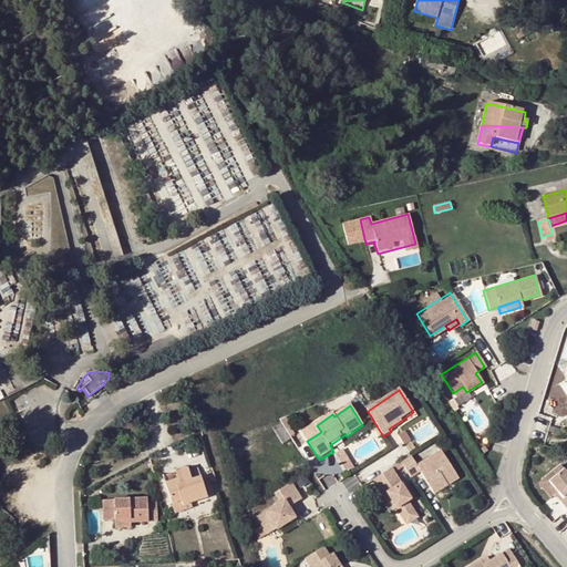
[(389,429),(391,432),(403,424),(401,421),(389,429)]
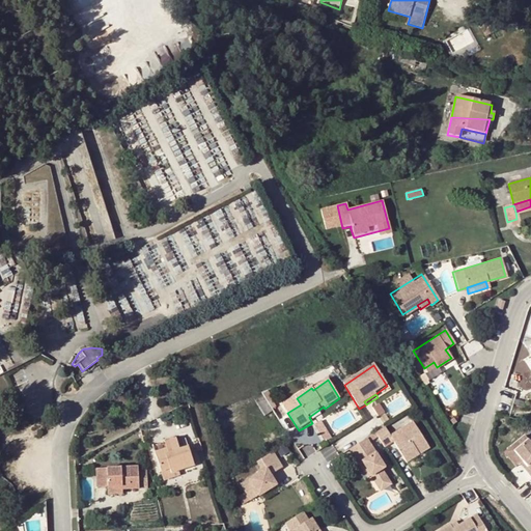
[(283,407),(287,413),(301,404),(297,398),(283,407)]
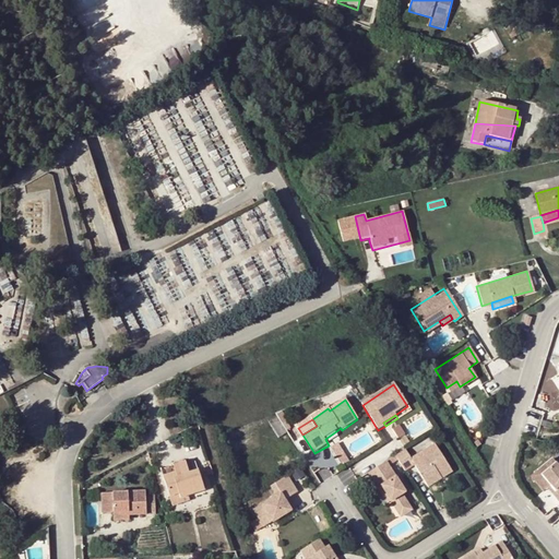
[(405,437),(400,426),(392,430),(399,440),(405,437)]
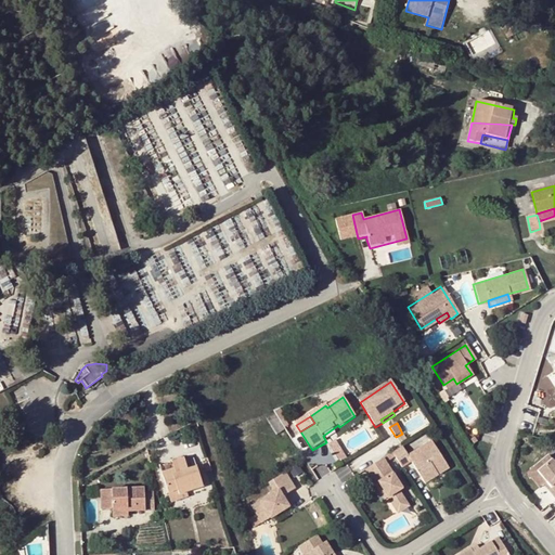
[(400,444),(390,451),(400,467),(410,462),(423,481),(448,466),(430,439),(405,454),(400,444)]
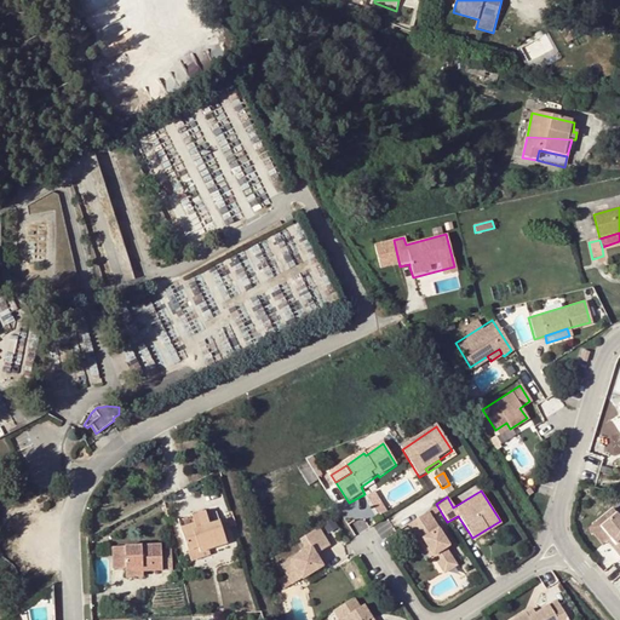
[(386,512),(374,493),(367,497),(379,516),(386,512)]
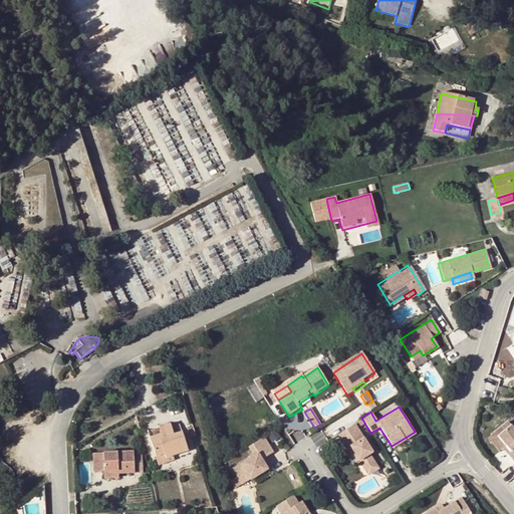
[(352,423),(336,434),(340,442),(343,440),(356,460),(366,476),(377,469),(368,455),(371,453),(352,423)]
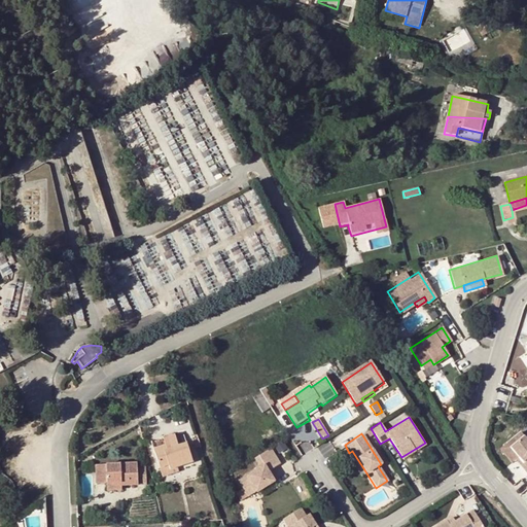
[(518,459),(522,464),(526,460),(526,441),(520,433),(512,441),(515,444),(508,449),(518,459)]
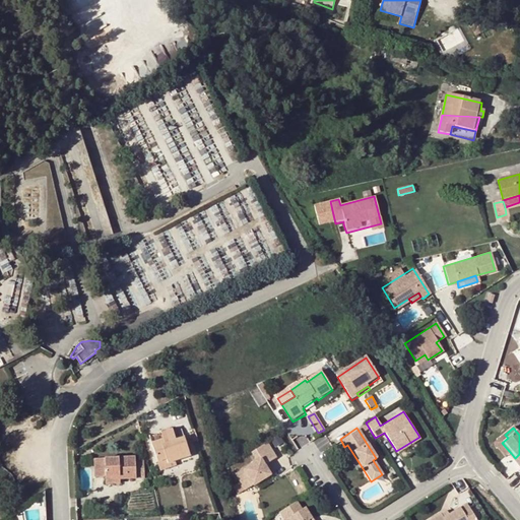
[(172,430),(148,437),(156,462),(167,459),(169,463),(190,456),(184,439),(176,441),(172,430)]
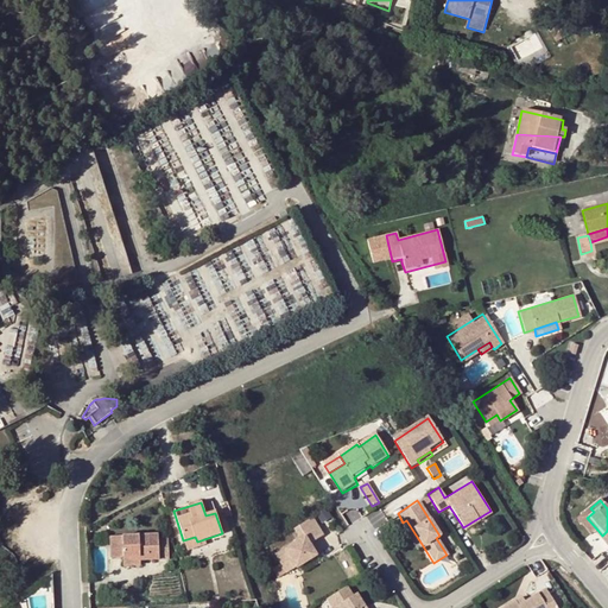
[(590,536),(594,532),(597,530),(587,518),(594,512),(590,508),(576,520),(590,536)]
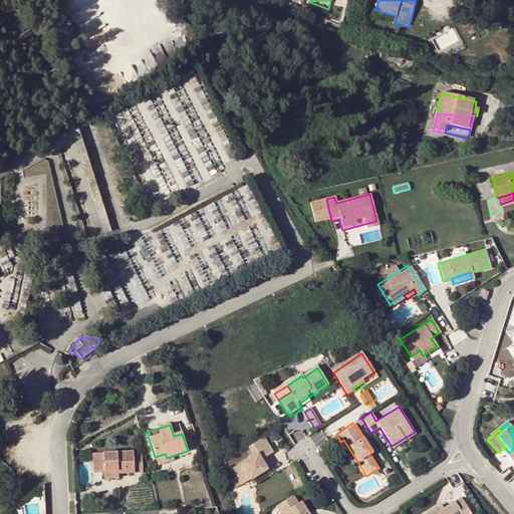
[(263,436),(247,446),(252,454),(231,468),(237,478),(239,482),(247,477),(250,481),(268,470),(262,461),(261,458),(263,456),(262,454),(270,449),(263,436)]
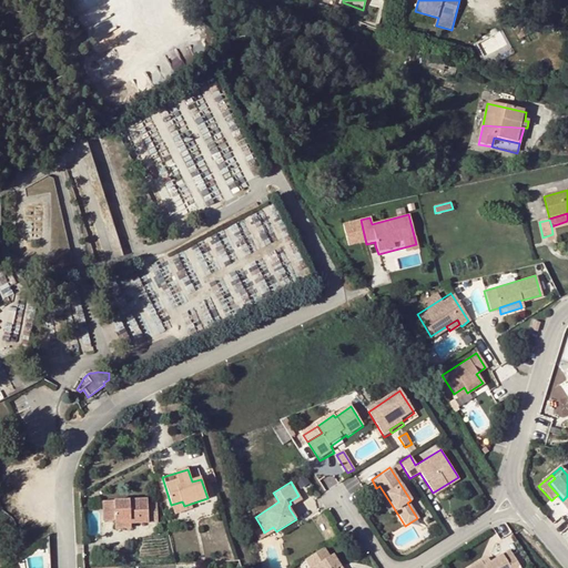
[(379,486),(376,488),(391,510),(394,508),(379,486)]
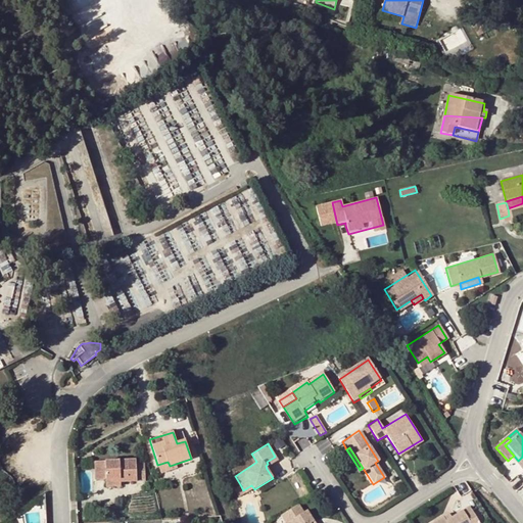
[(279,462),(275,457),(267,462),(268,464),(266,466),(267,469),(279,462)]
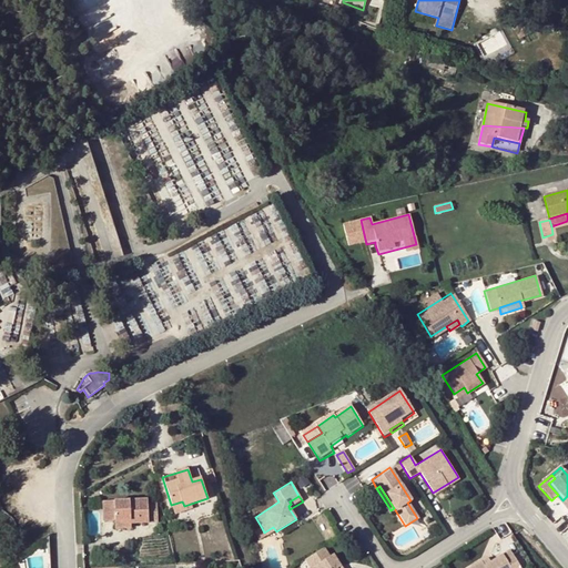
[(103,523),(115,520),(131,519),(130,524),(148,523),(159,523),(158,503),(146,504),(146,499),(102,501),(103,523)]
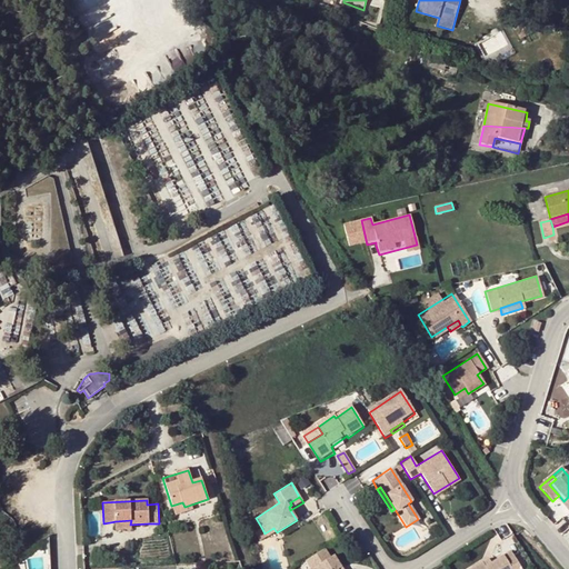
[(131,520),(116,521),(116,530),(130,529),(130,525),(131,520)]
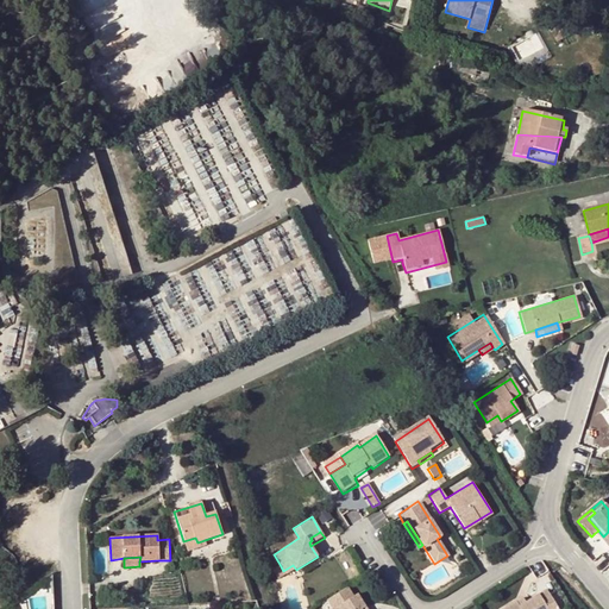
[(281,566),(272,572),(278,581),(287,576),(296,570),(293,565),(283,571),(281,566)]
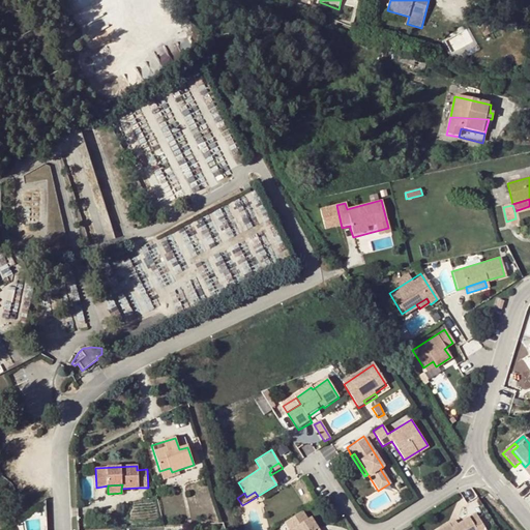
[(304,518),(299,509),(283,521),(287,528),(285,529),(312,529),(312,528),(315,526),(308,516),(304,518)]
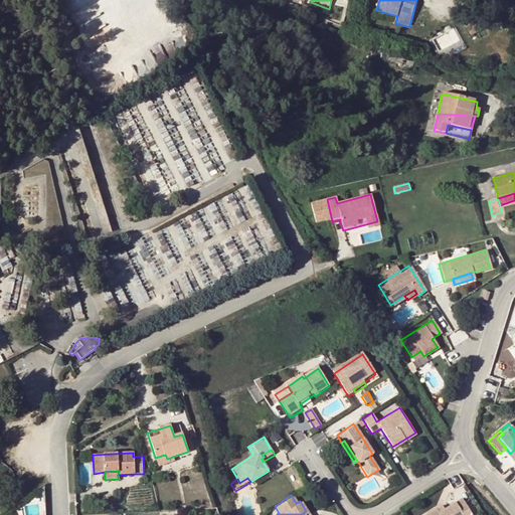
[(473,514),(463,499),(439,514),(437,510),(428,514),(473,514)]
